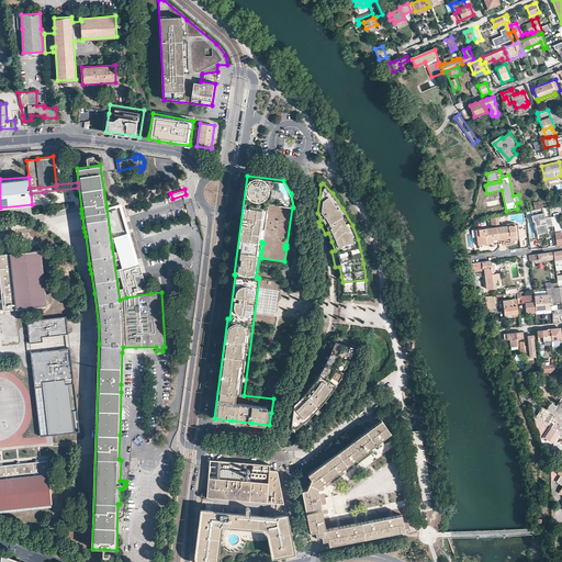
[(115,210),(108,212),(111,234),(122,231),(115,210)]
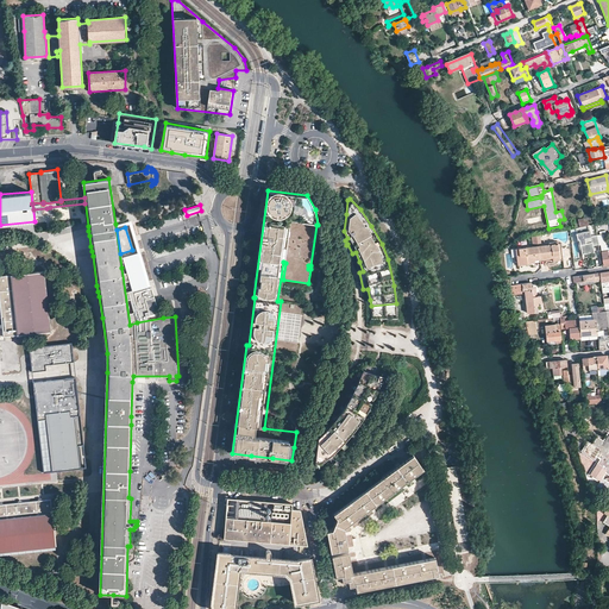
[(592,236),(590,227),(577,230),(579,240),(581,240),(584,255),(596,252),(594,245),(597,244),(596,236),(592,236)]
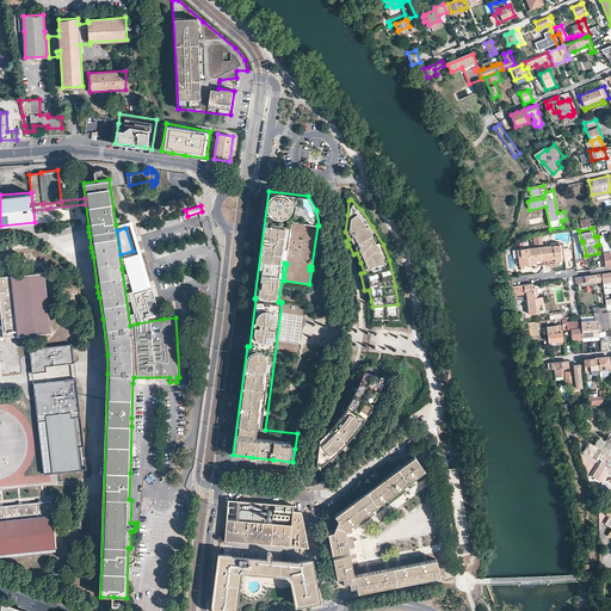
[(608,234),(598,236),(599,245),(602,246),(603,251),(610,250),(610,242),(610,244),(608,241),(608,239),(609,239),(608,234)]
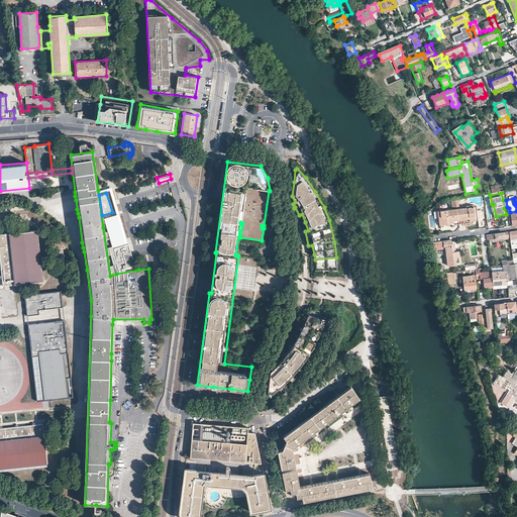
[(457,219),(468,217),(469,220),(477,219),(475,206),(473,206),(472,205),(458,207),(455,208),(457,219)]
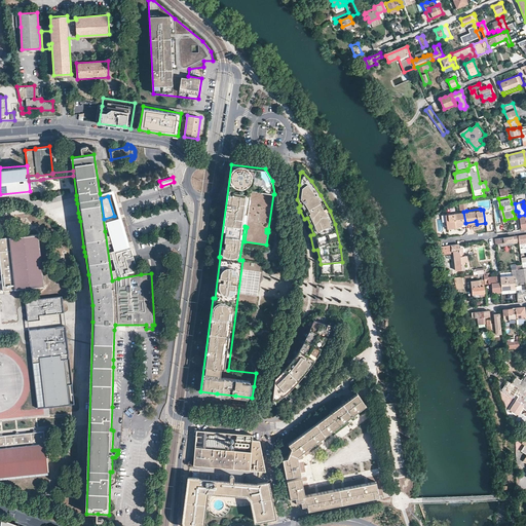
[(454,225),(465,223),(463,212),(459,213),(444,215),(447,229),(454,228),(454,225)]
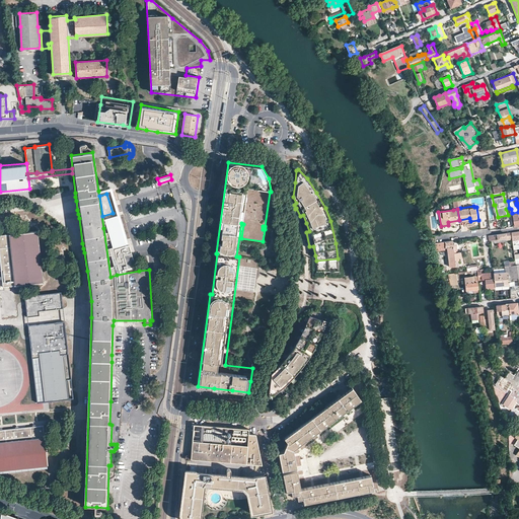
[(39,231),(0,234),(0,250),(4,289),(16,287),(45,284),(39,231)]
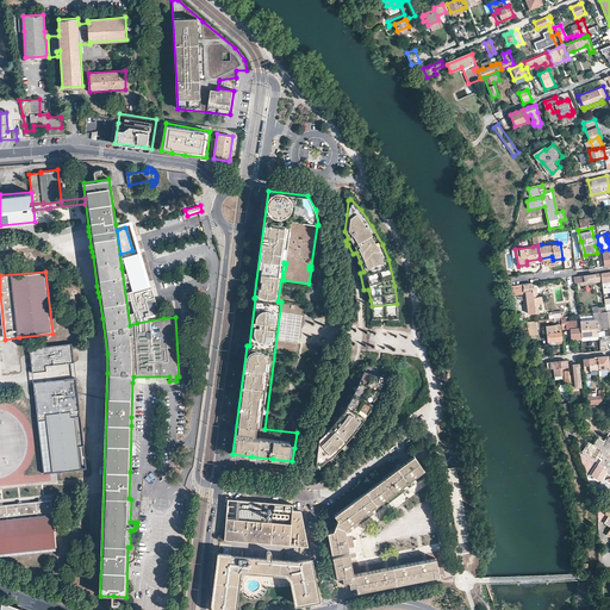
[(511,285),(515,294),(526,293),(529,313),(535,313),(535,309),(537,309),(537,306),(542,305),(541,297),(537,297),(535,297),(535,294),(533,296),(531,287),(531,282),(511,285)]
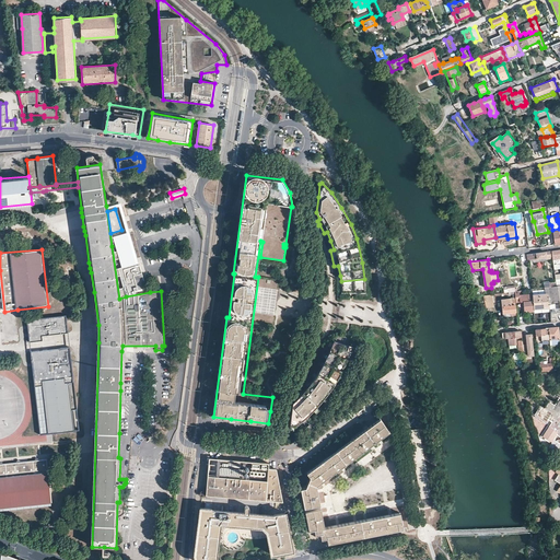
[(553,303),(552,300),(551,287),(550,287),(544,288),(544,295),(532,296),(533,307),(548,306),(548,303),(553,303)]
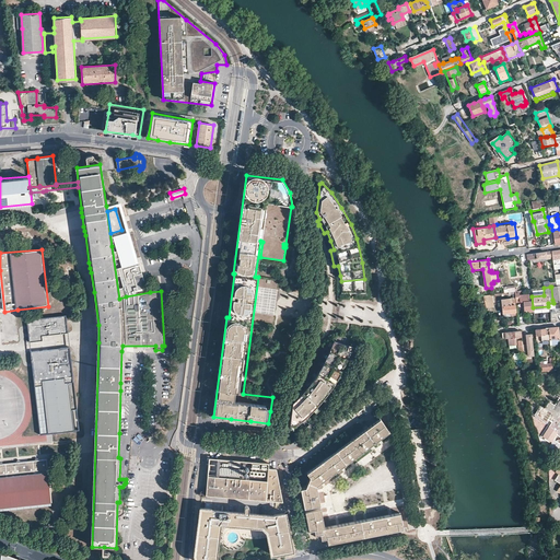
[(515,291),(514,291),(515,296),(515,303),(522,303),(522,311),(533,310),(533,307),(532,296),(532,294),(520,295),(518,291),(515,291)]
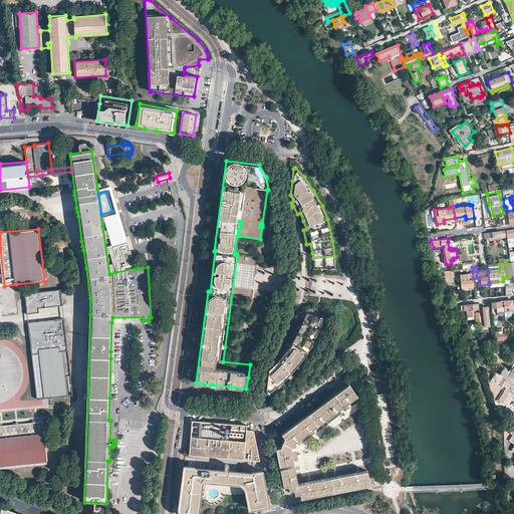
[(443,271),(446,281),(453,281),(451,270),(443,271)]
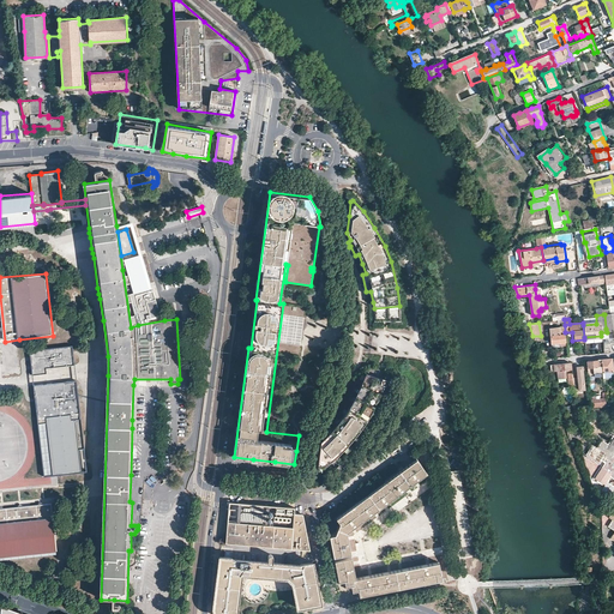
[(564,327),(549,329),(551,343),(559,343),(560,347),(566,345),(564,327)]
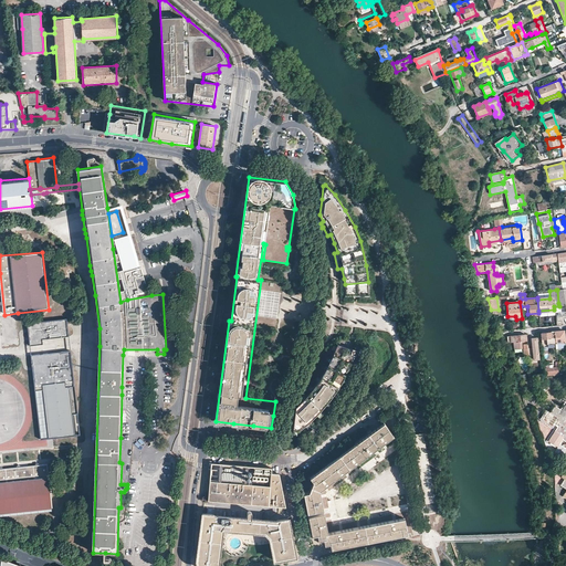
[(67,321),(28,325),(31,347),(45,346),(45,339),(69,336),(67,321)]
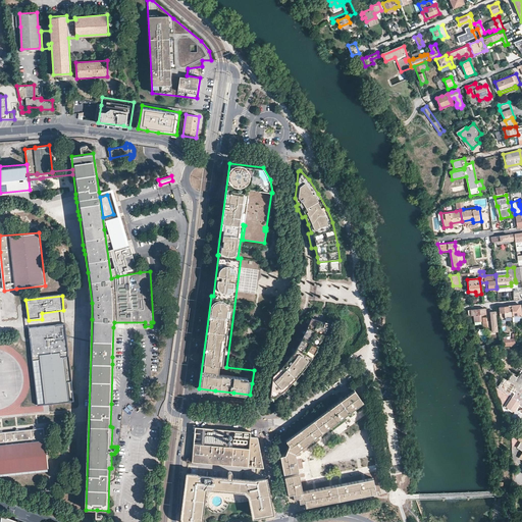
[(511,306),(512,315),(512,319),(514,319),(514,316),(521,315),(520,305),(511,306)]
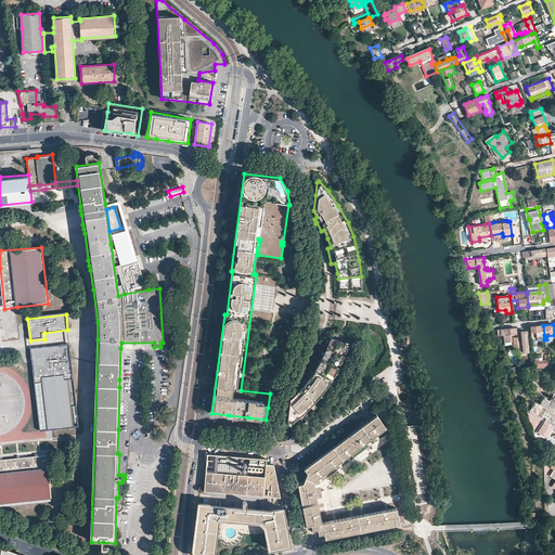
[(539,325),(531,326),(531,336),(544,335),(543,325),(539,325)]
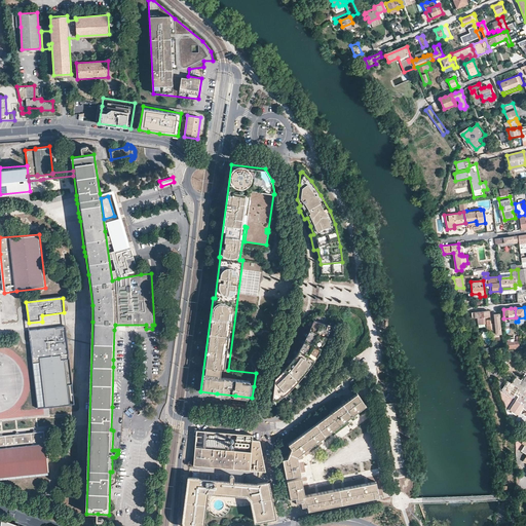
[(485,311),(472,312),(472,318),(477,317),(478,323),(485,323),(484,316),(489,316),(489,310),(485,311)]
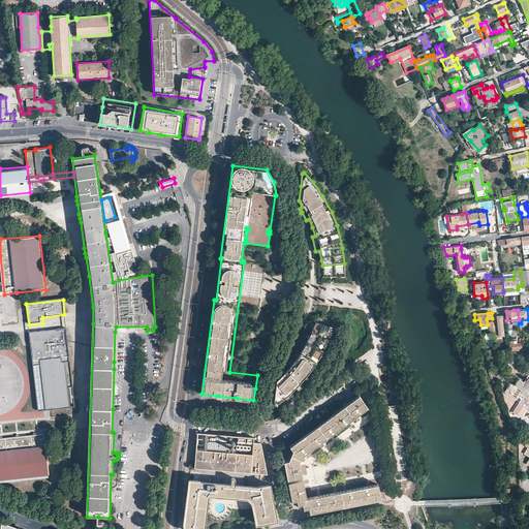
[(498,325),(494,327),(494,333),(498,333),(499,337),(504,337),(502,316),(497,317),(498,325)]
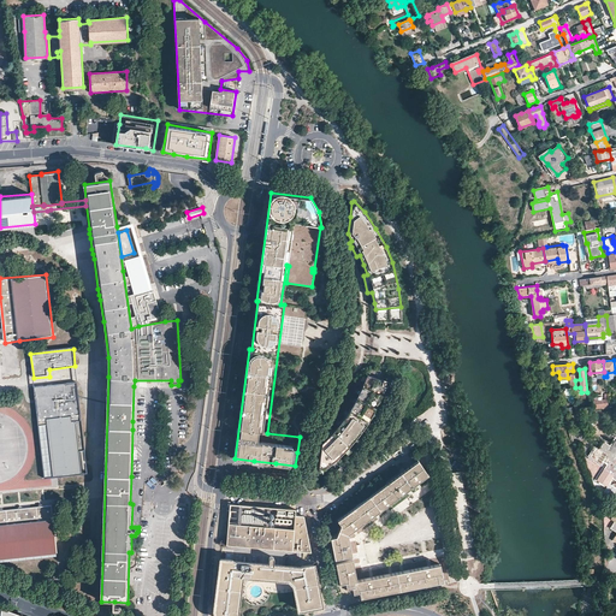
[(327,434),(321,439),(319,455),(318,466),(325,467),(348,445),(366,424),(374,410),(383,394),(388,381),(367,374),(362,386),(351,404),(341,420),(327,434)]
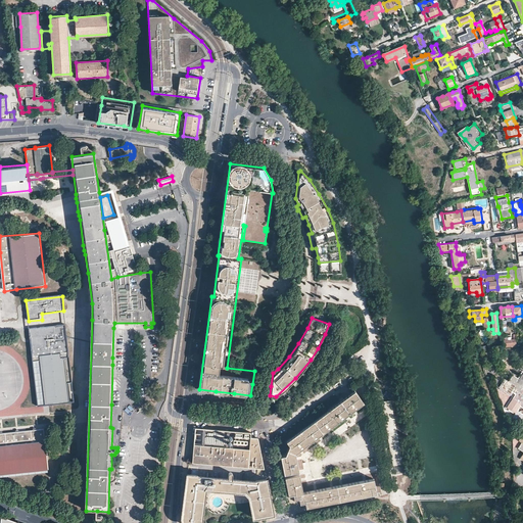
[(75,401),(65,324),(30,328),(39,406),(75,401)]
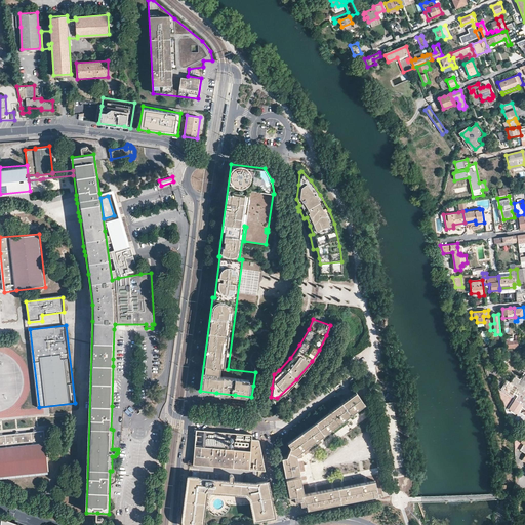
[(517,341),(505,342),(505,350),(518,348),(517,341)]
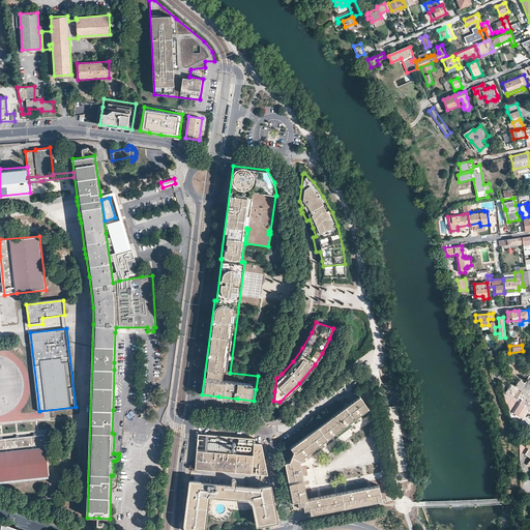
[(529,379),(526,385),(520,381),(516,387),(512,385),(507,393),(517,400),(518,398),(522,401),(512,415),(522,420),(526,414),(529,416),(529,418),(529,379)]
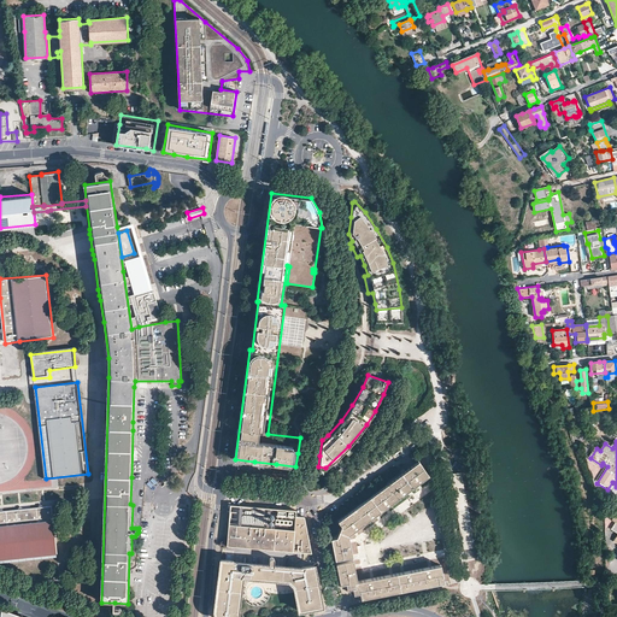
[(348,534),(429,475),(419,460),(412,465),(395,479),(375,493),(362,503),(346,515),(339,519),(341,526),(338,535),(330,538),(334,558),(352,554),(348,534)]
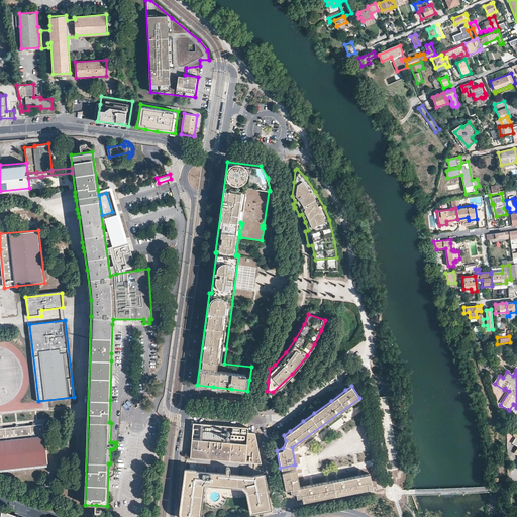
[(226,435),(227,425),(202,423),(200,438),(226,440),(226,435)]
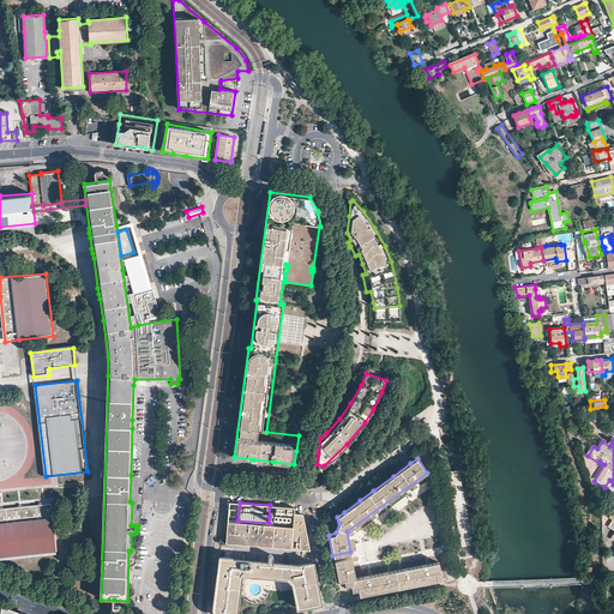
[(0,557),(58,552),(58,549),(53,504),(0,507),(0,557)]
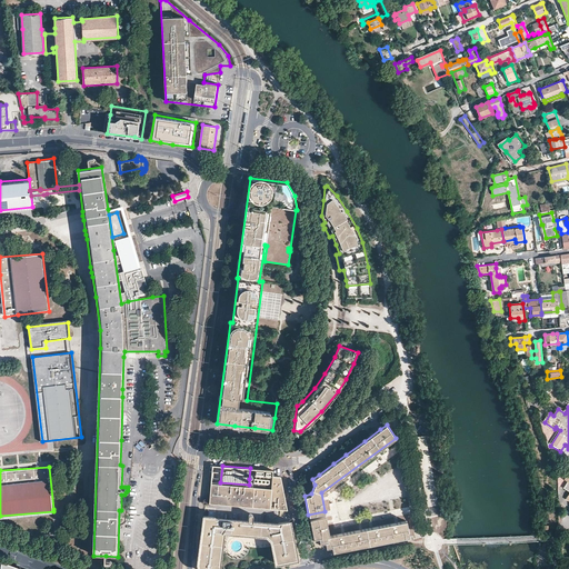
[(270,508),(277,509),(280,509),(288,510),(287,508),(281,477),(280,477),(273,476),(272,478),(253,476),(253,480),(253,482),(272,483),(271,488),(270,508)]
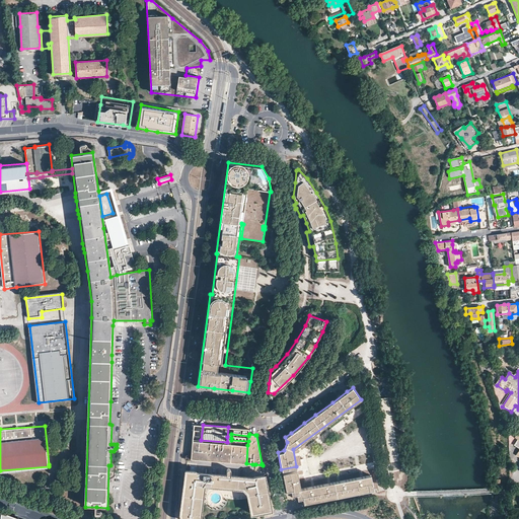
[(191,458),(246,463),(247,445),(230,444),(227,443),(193,440),(191,458)]
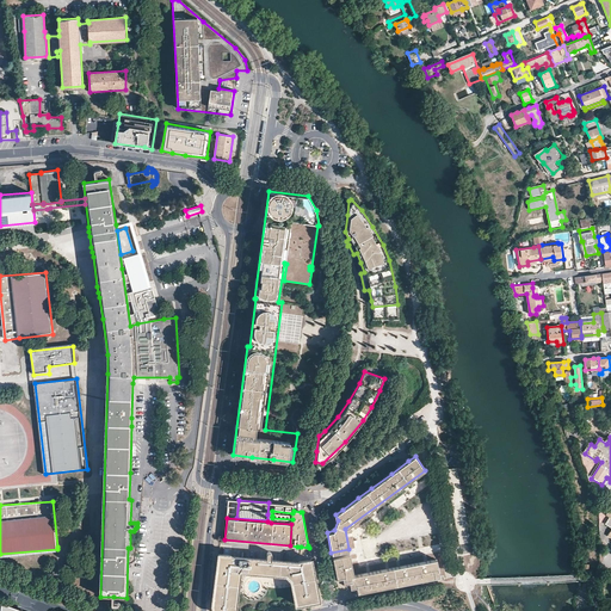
[(300,604),(301,603),(319,600),(312,561),(312,559),(300,559),(298,559),(296,559),(291,559),(272,557),(272,551),(272,550),(271,549),(270,549),(269,549),(267,550),(267,556),(266,557),(233,556),(233,554),(218,554),(218,555),(213,600),(214,604),(214,608),(215,610),(234,610),(238,594),(239,594),(239,593),(240,593),(241,584),(244,582),(245,580),(246,579),(247,575),(247,573),(288,574),(288,576),(289,576),(289,578),(291,578),(296,604),(300,604)]
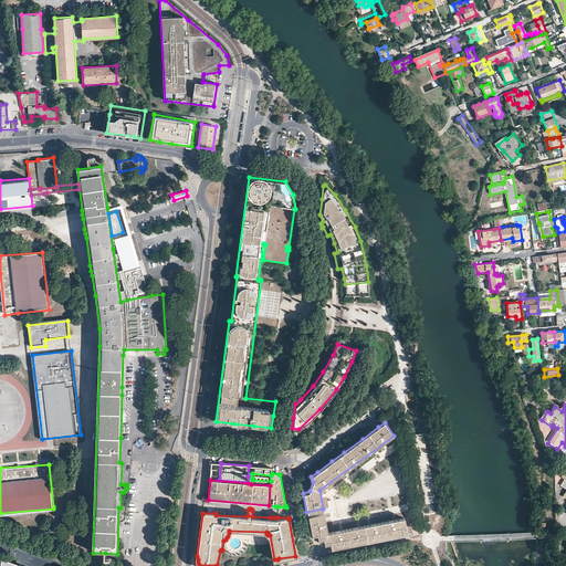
[(324,512),(307,515),(311,535),(317,534),(318,540),(323,538),(325,544),(329,543),(331,548),(344,546),(358,543),(368,542),(373,541),(387,537),(402,534),(408,533),(405,517),(327,532),(324,512)]
